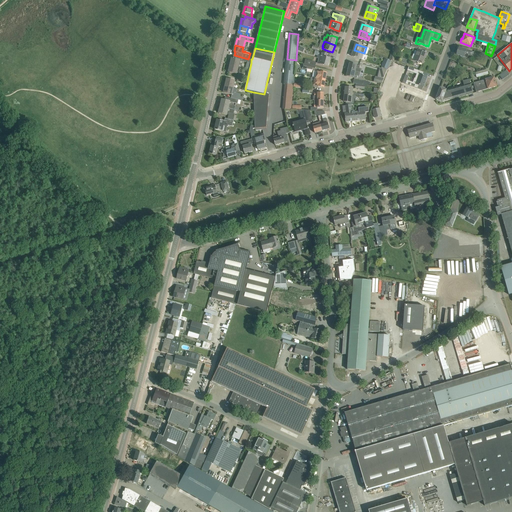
[(474,53),(464,49),(459,48),(457,55),(461,56),(460,58),(464,60),(464,58),(467,59),(468,55),(473,57),(474,53)]
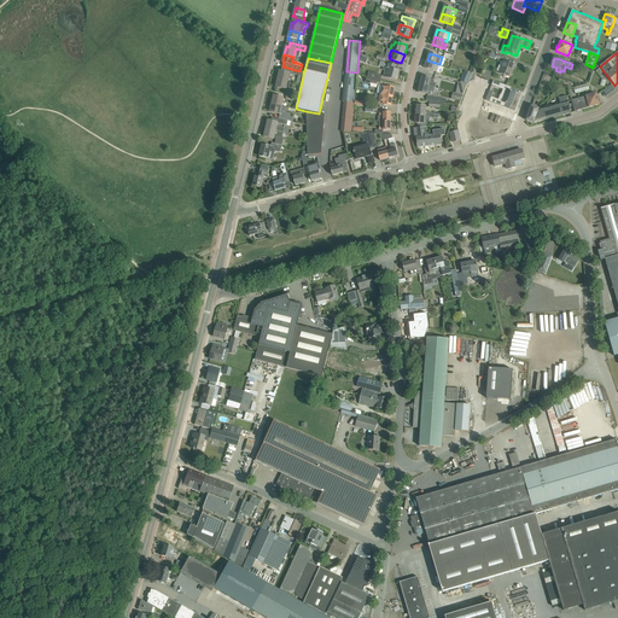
[(439,64),(427,60),(425,68),(437,73),(439,64)]
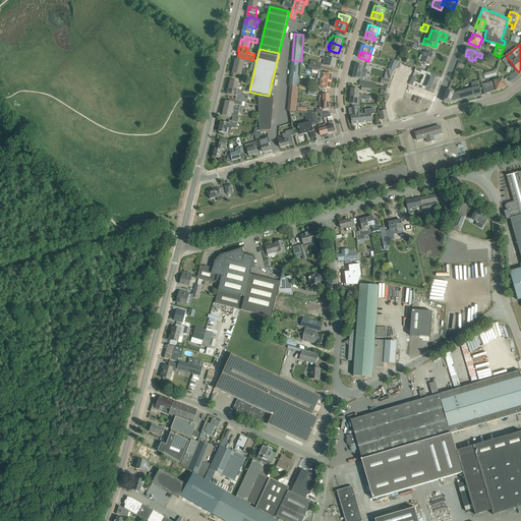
[(435,55),(429,53),(425,51),(421,62),(430,65),(435,55)]
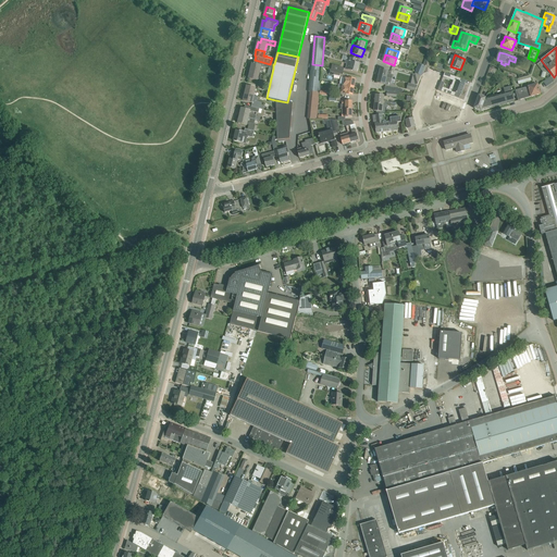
[(357,59),(346,57),(345,61),(348,61),(346,70),(357,72),(359,64),(356,63),(357,59)]
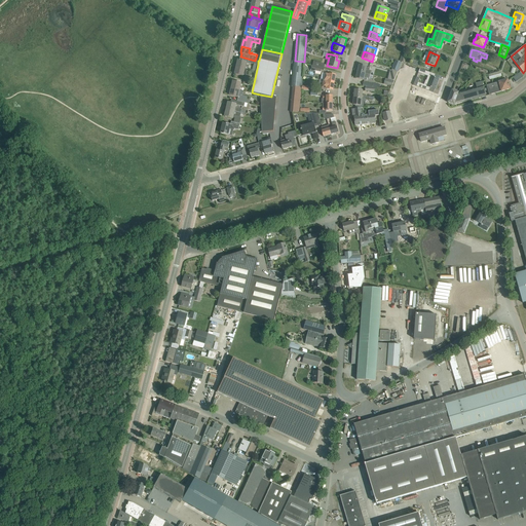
[(236,67),(245,69),(248,70),(249,63),(258,65),(258,61),(255,61),(240,57),(239,61),(238,61),(236,67)]
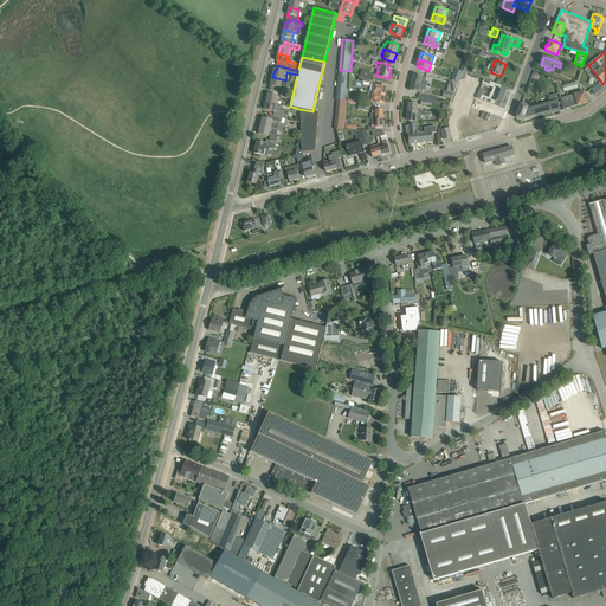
[(336,101),(337,101),(347,101),(350,71),(340,70),(336,101)]
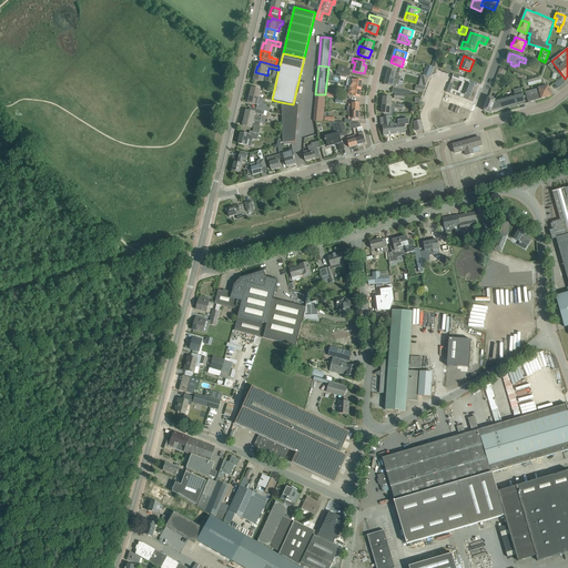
[(388,70),(386,78),(399,81),(401,78),(401,77),(398,75),(399,73),(396,72),(388,70)]
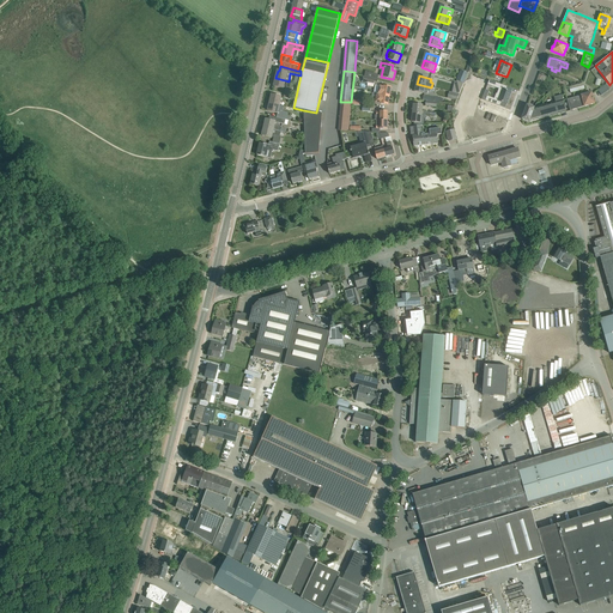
[(285,80),(275,78),(274,86),(284,89),(285,89),(285,93),(291,95),(293,87),(286,86),(284,86),(285,80)]
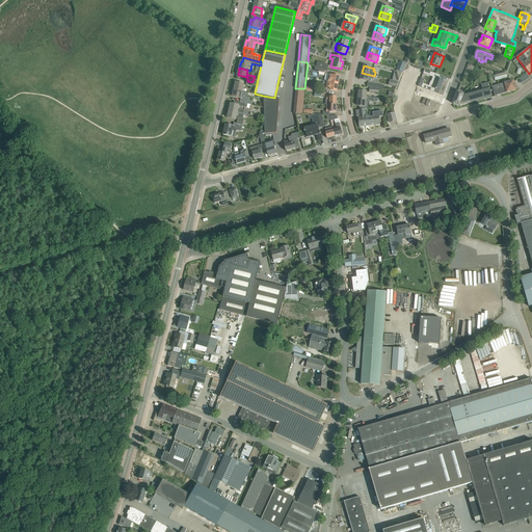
[(427,71),(426,75),(433,78),(432,82),(443,86),(445,80),(439,78),(441,75),(427,71)]
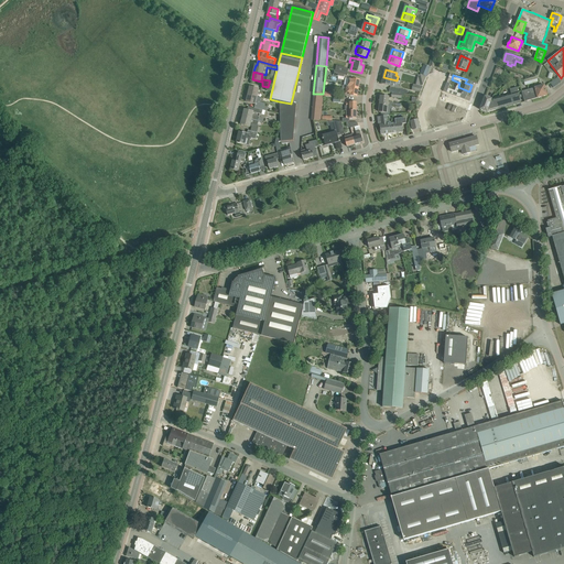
[(397,80),(383,77),(382,84),(389,86),(393,87),(393,84),(396,84),(397,80)]
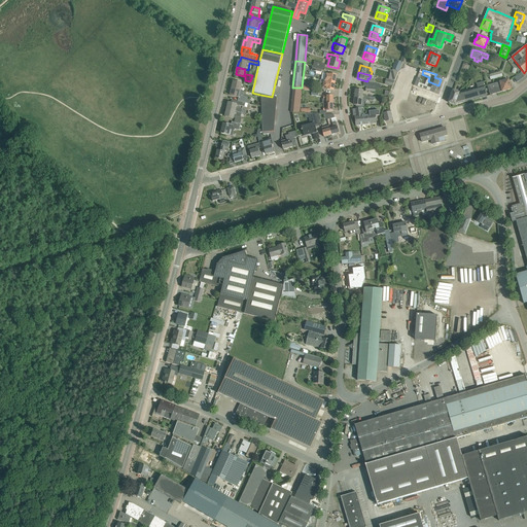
[(517,82),(524,77),(521,72),(514,77),(517,82)]
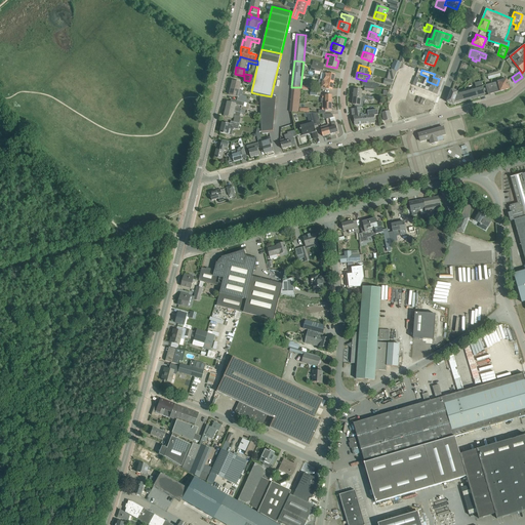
[(324,81),(333,83),(335,75),(329,74),(326,74),(324,81)]
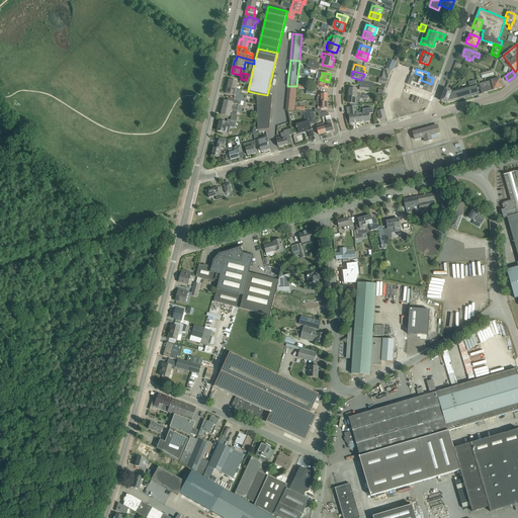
[(503,88),(501,83),(500,78),(480,84),(482,93),(503,88)]
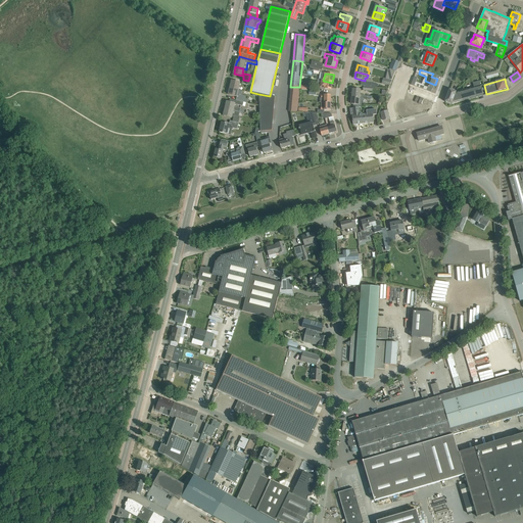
[(331,90),(332,83),(323,81),(318,80),(317,84),(321,85),(320,88),(325,88),(325,89),(331,90)]
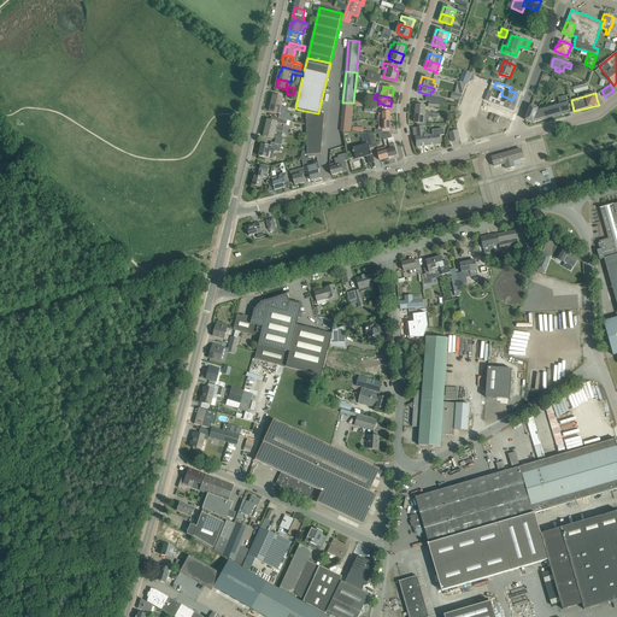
[(274,95),(271,104),(281,106),(283,98),(274,95)]
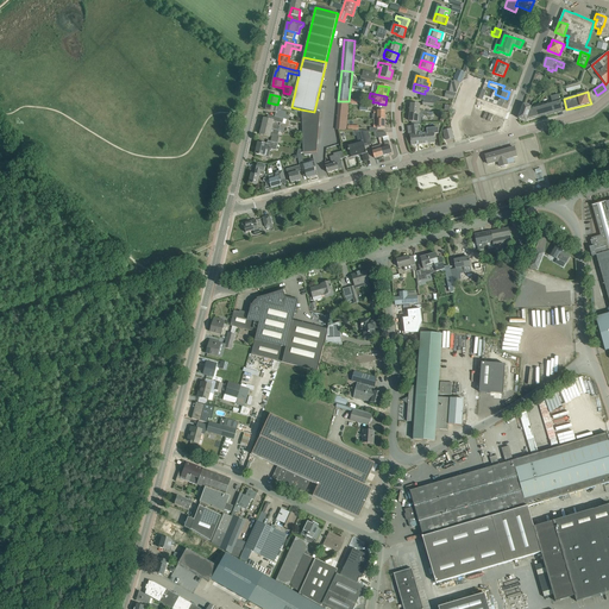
[(484,95),(482,100),(497,106),(498,102),(504,105),(507,99),(495,94),(493,99),(484,95)]
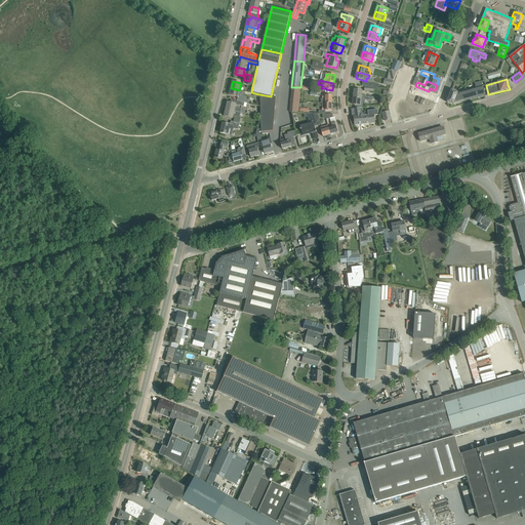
[(476,87),(466,90),(469,101),(485,95),(481,82),(475,83),(476,87)]
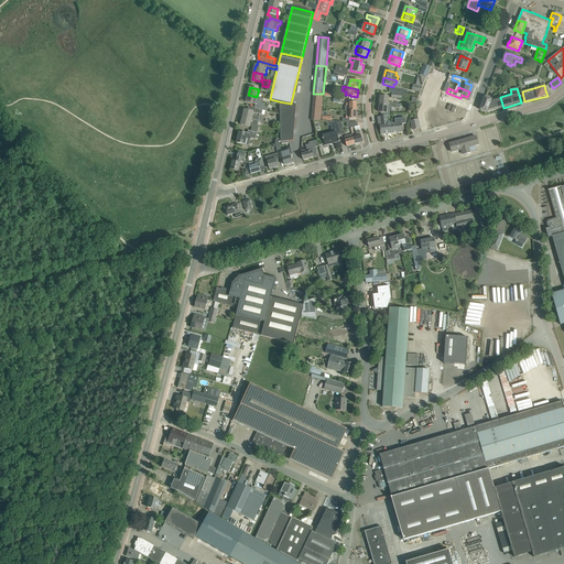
[(323,94),(314,94),(313,107),(322,108),(323,94)]
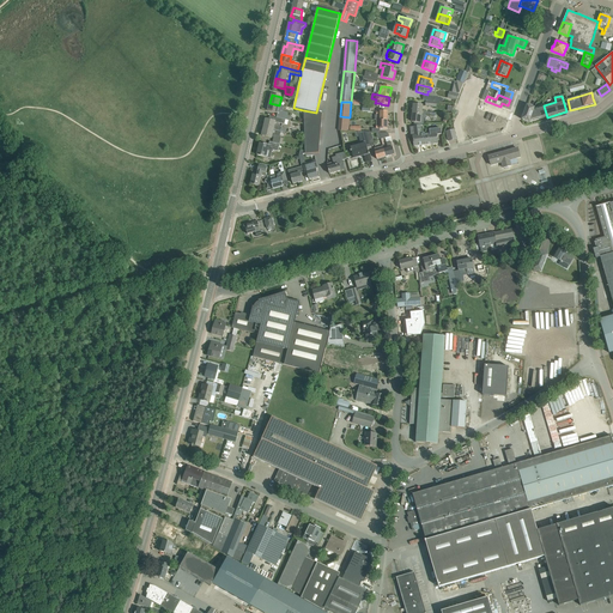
[(279,105),(269,103),(268,111),(278,114),(279,105)]
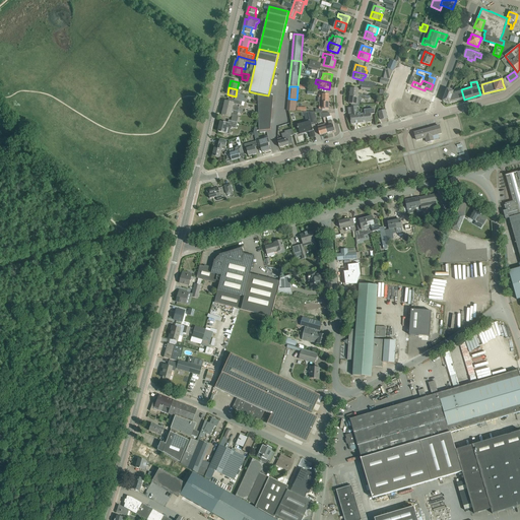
[(351,89),(350,96),(362,98),(366,98),(367,95),(363,95),(363,94),(360,93),(358,93),(359,89),(351,89)]
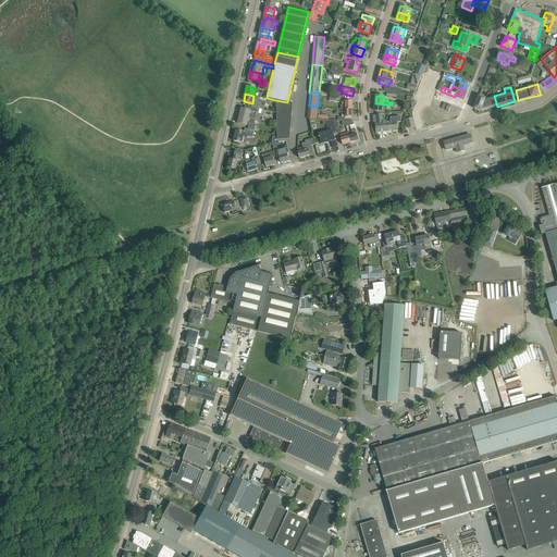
[(442,110),(441,116),(453,121),(454,116),(459,118),(465,101),(447,96),(445,102),(441,101),(438,109),(442,110)]
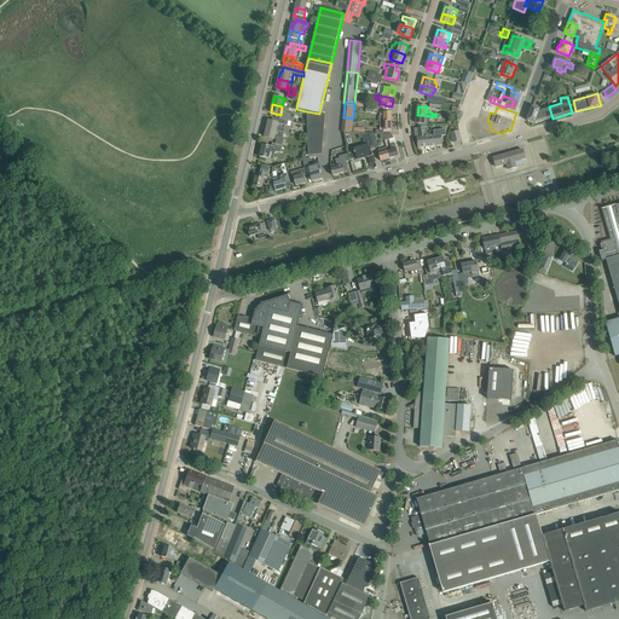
[(541,109),(532,106),(527,121),(536,123),(553,119),(549,106),(541,109)]
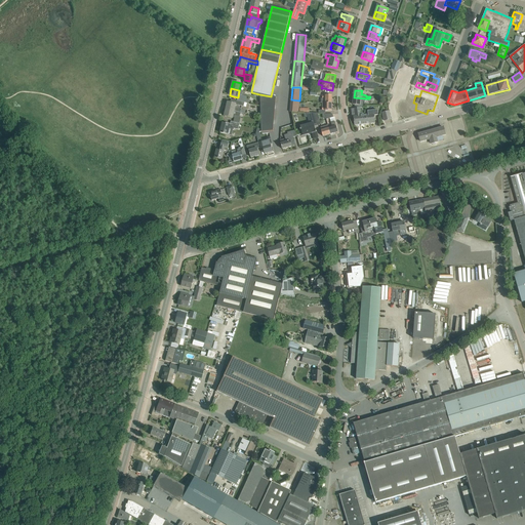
[(240,94),(239,102),(245,103),(248,104),(249,103),(253,104),(254,101),(248,99),(249,96),(240,94)]
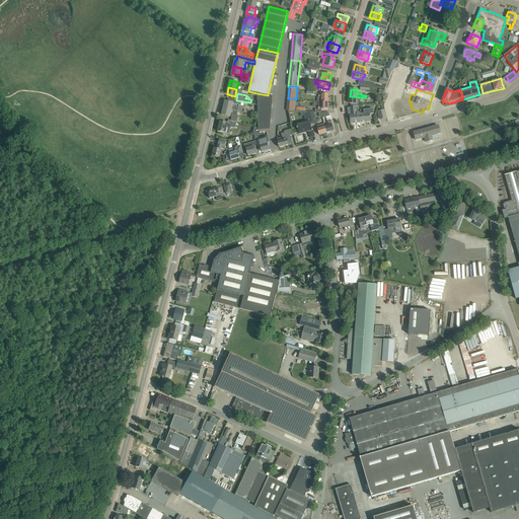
[(268,95),(256,93),(258,128),(258,130),(266,130),(270,130),(273,96),(268,95)]
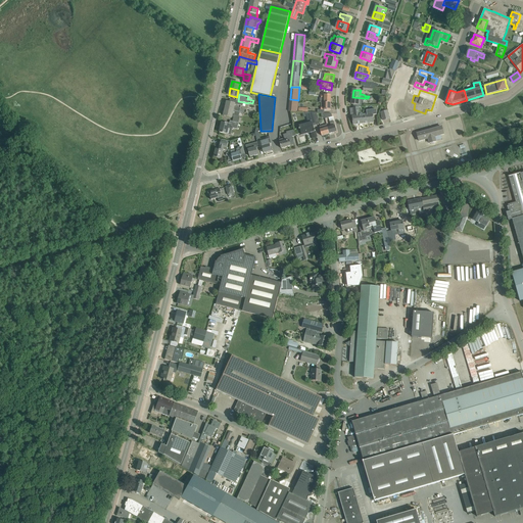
[(406,108),(408,101),(392,95),(389,102),(406,108)]
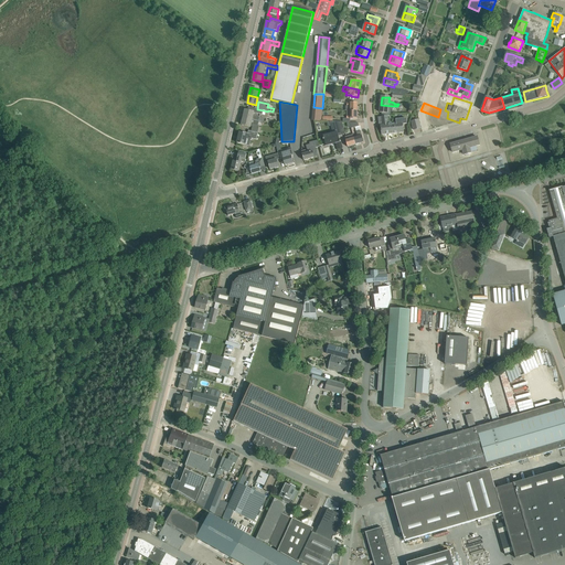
[(382,113),(382,117),(387,116),(390,116),(391,109),(392,109),(393,106),(390,106),(381,105),(380,113),(382,113)]
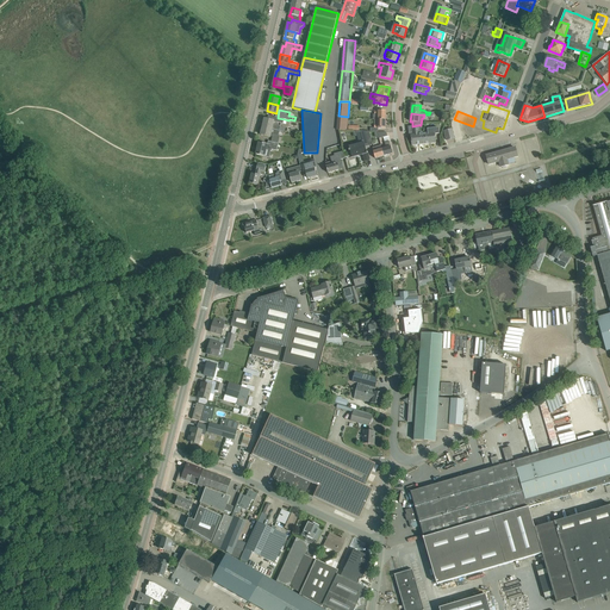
[(347,131),(348,117),(338,116),(337,130),(347,131)]
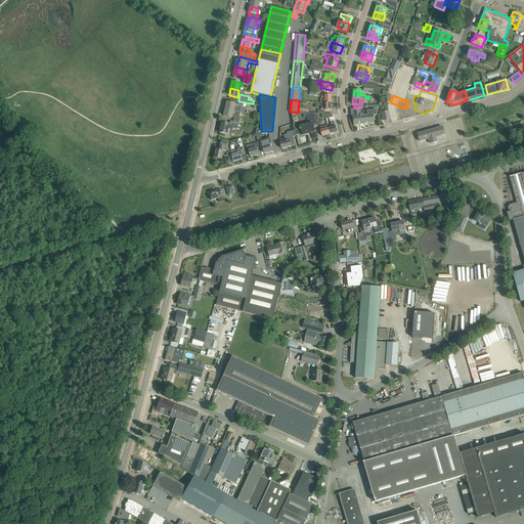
[(234,107),(235,104),(227,102),(225,110),(241,113),(244,114),(245,110),(234,107)]
